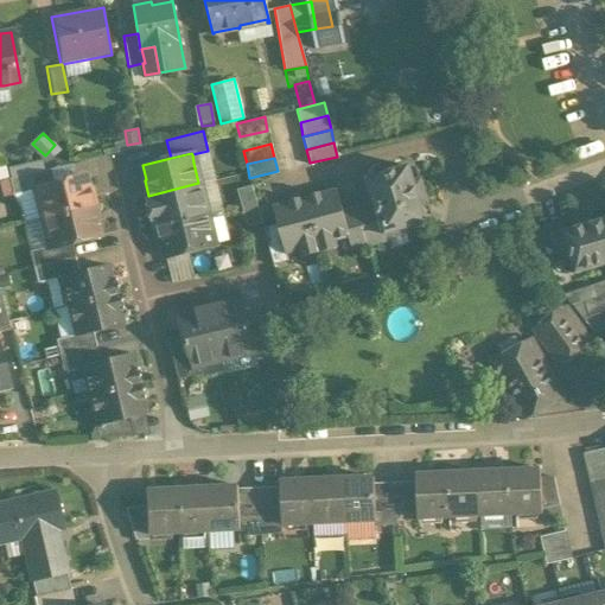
[(374,205),(424,191),(420,178),(412,180),(408,166),(367,177),(374,203),(374,205)]
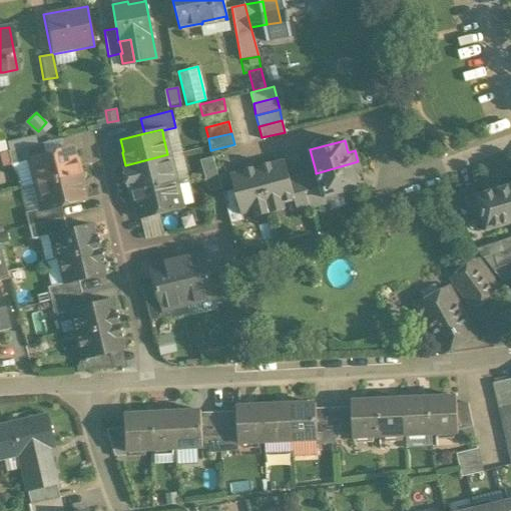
[(41,142),(6,150),(9,163),(28,159),(28,158),(43,154),(41,142)]
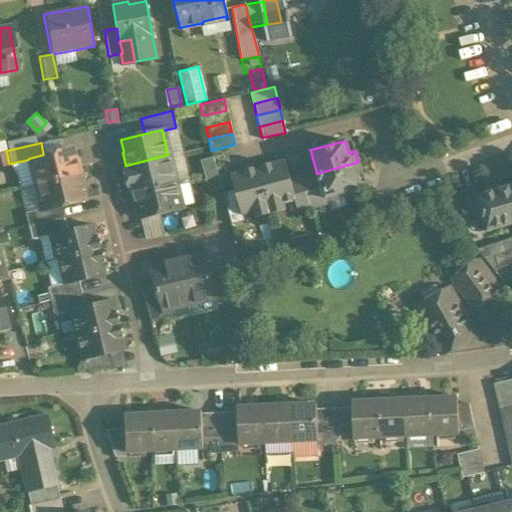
[(34,184),(77,174),(74,162),(75,162),(74,161),(72,161),(69,148),(43,155),(28,159),(28,160),(34,184)]
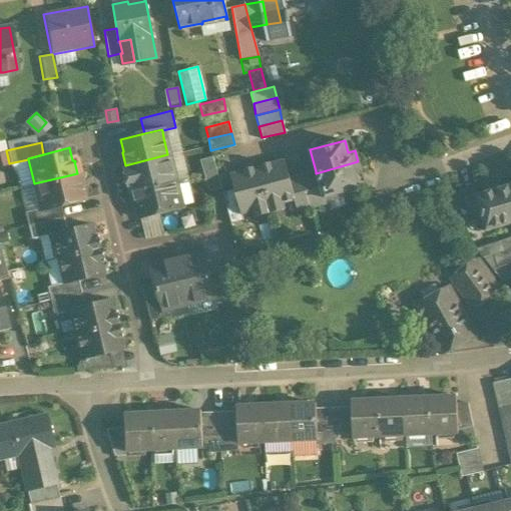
[(180,151),(167,154),(173,179),(186,176),(180,151)]
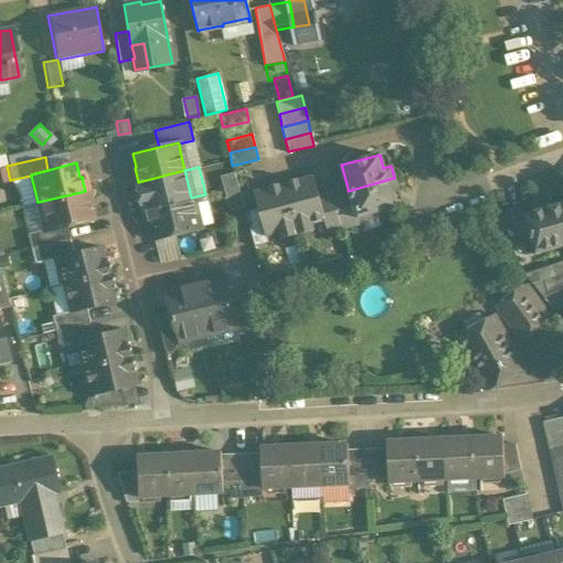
[(138,182),(136,182),(135,182),(142,210),(145,210),(191,198),(184,170),(138,182)]
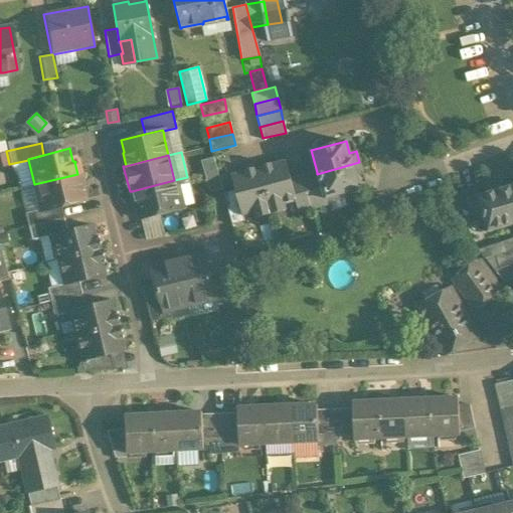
[(213,157),(200,160),(200,161),(209,191),(221,188),(213,157)]
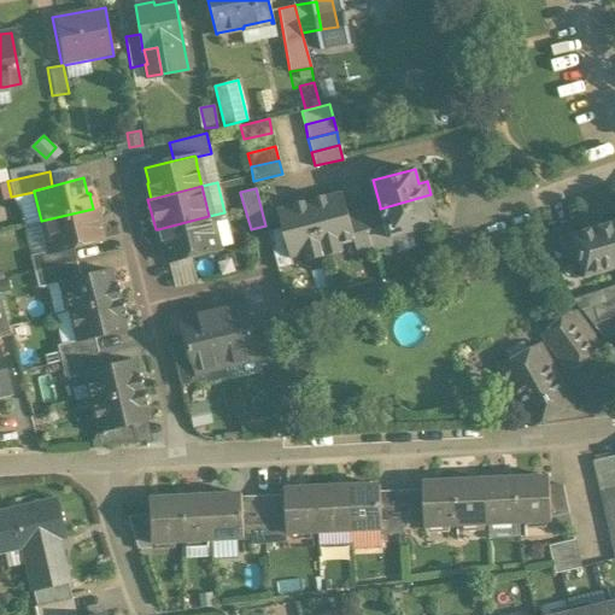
[(346,216),(340,192),(324,197),(323,195),(314,198),(315,199),(309,200),(324,256),(341,251),(340,244),(353,240),(346,216)]
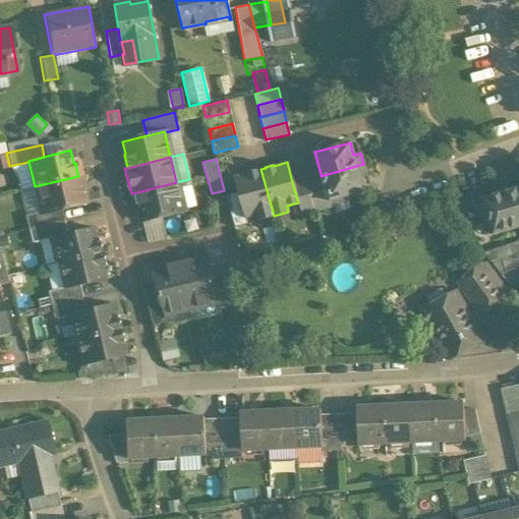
[(363,164),(321,176),(328,200),(330,200),(364,190),(360,176),(366,175),(363,164)]
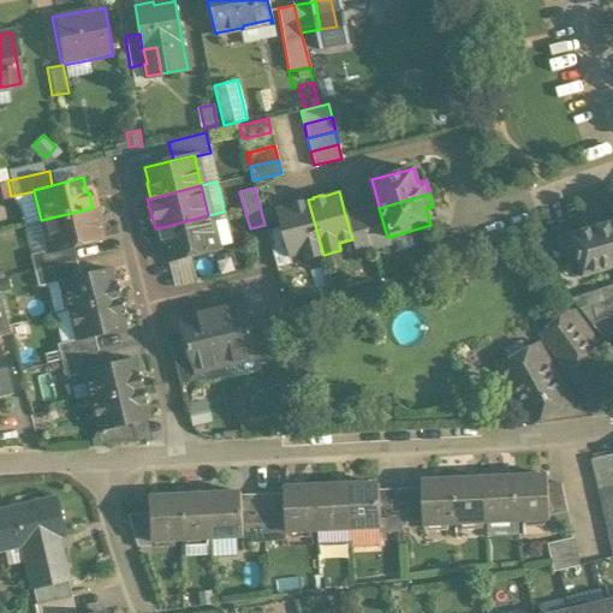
[(323,255),(308,200),(303,202),(302,200),(292,203),(292,204),(275,209),(280,226),(289,256),(290,256),(303,253),(304,260),(323,255)]
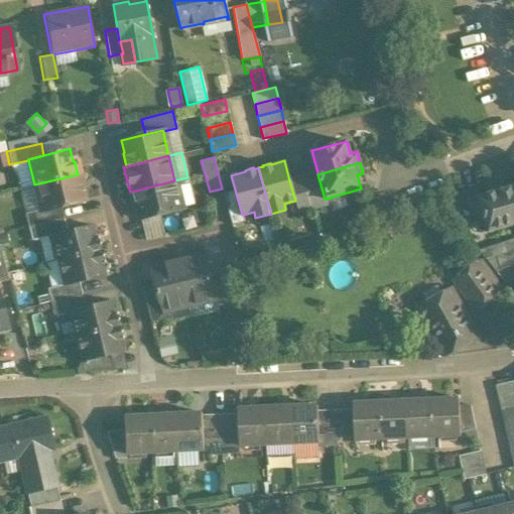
[(302,176),(310,208),(328,203),(327,199),(325,199),(317,174),(317,172),(302,176)]
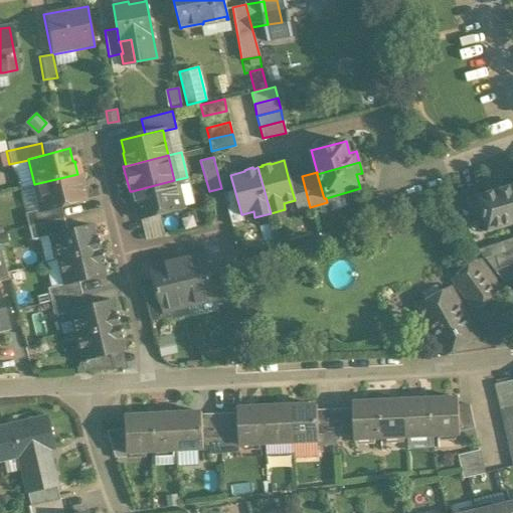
[(77,174),(34,184),(40,208),(40,209),(58,205),(81,199),(78,187),(81,187),(80,184),(79,185),(77,174)]
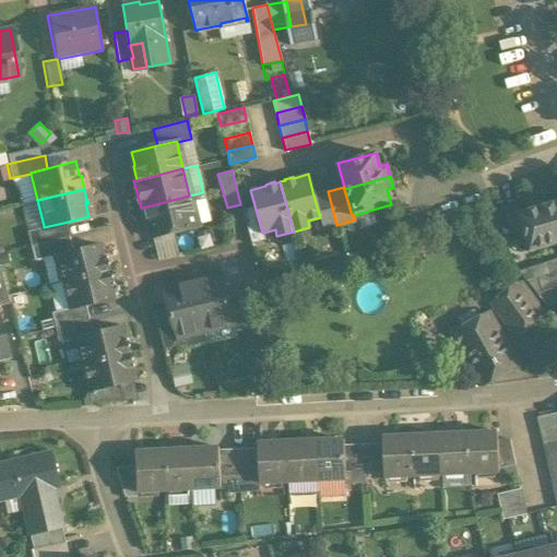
[(336,225),(328,191),(313,196),(320,217),(323,228),(336,225)]
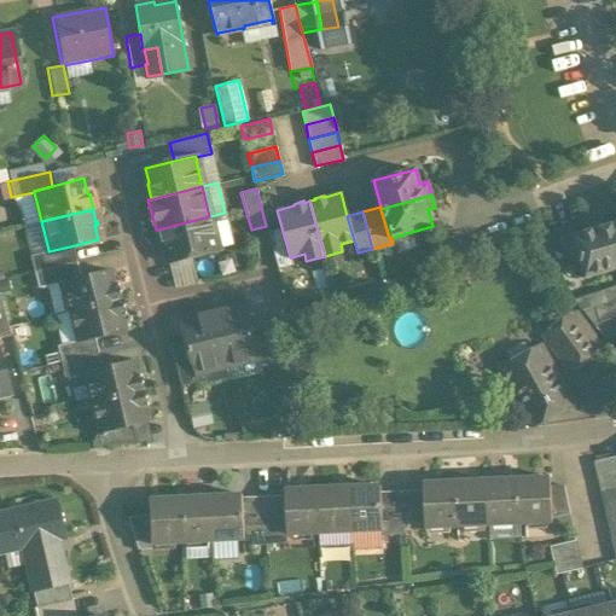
[(225,213),(209,216),(218,248),(232,244),(225,213)]
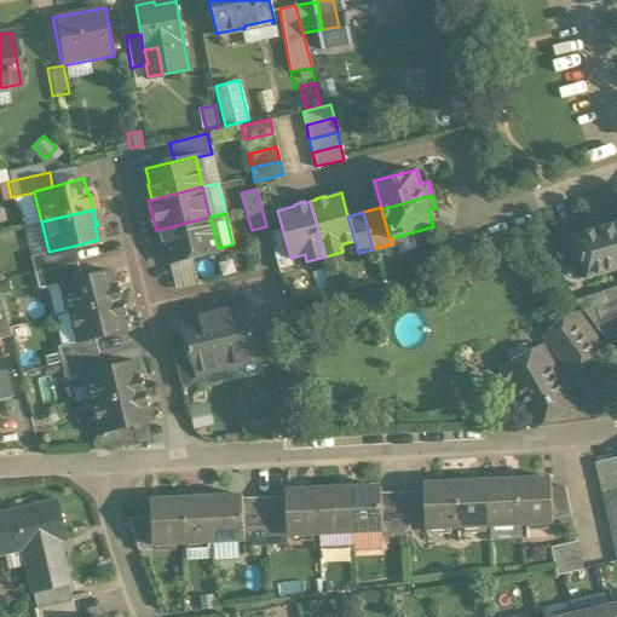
[(209,217),(159,230),(162,246),(163,244),(168,263),(169,263),(191,257),(218,251),(218,248),(209,217)]
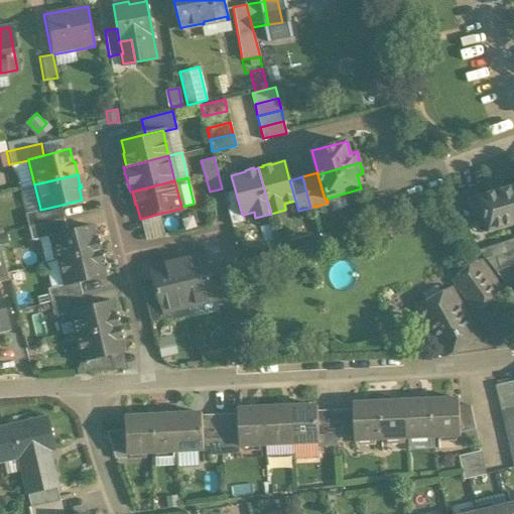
[(34,184),(18,188),(24,213),(40,209),(34,184)]
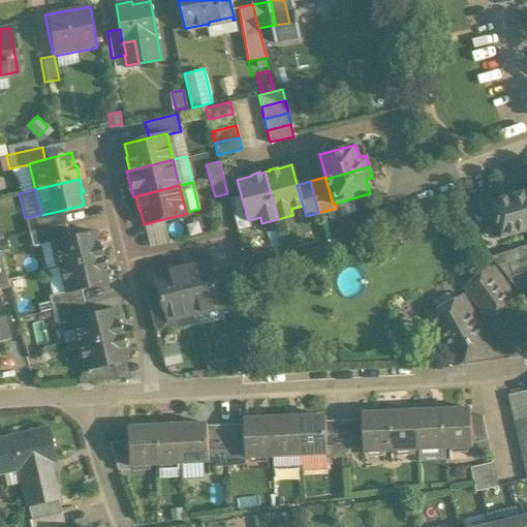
[(526,189),(490,200),(495,219),(526,209),(526,189)]
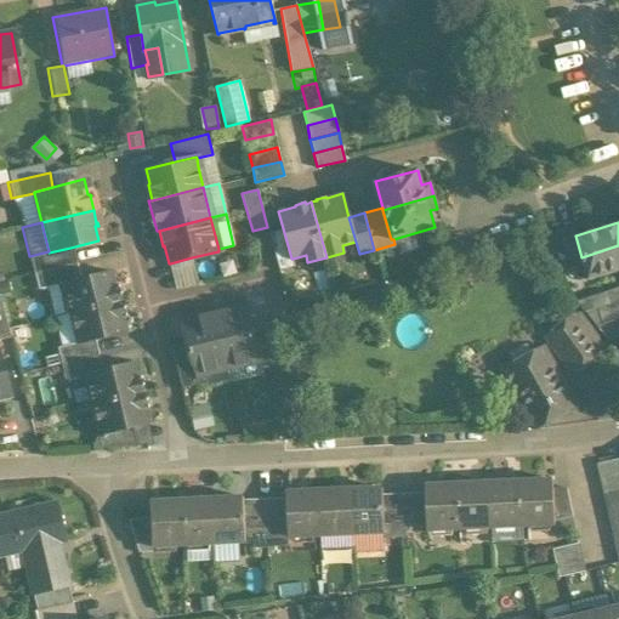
[(283,228),(268,232),(279,270),(294,266),(293,259),(291,259),(283,228)]
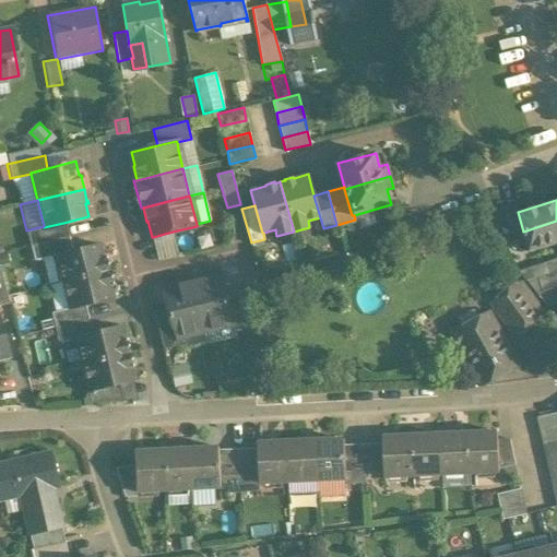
[(556,221),(523,232),(529,251),(556,243),(556,221)]
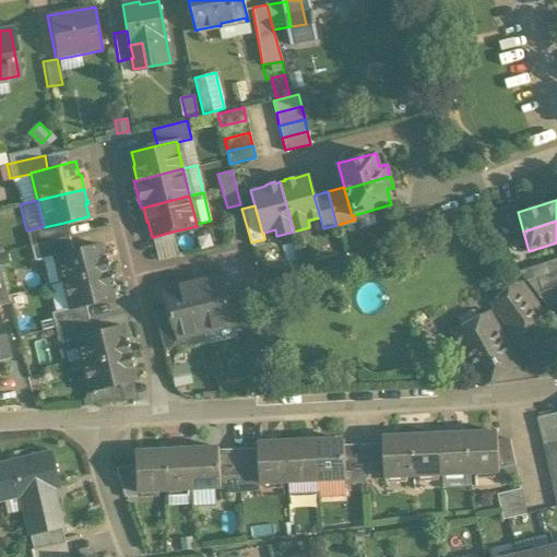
[(63,223),(44,227),(44,226),(26,230),(25,230),(28,245),(67,236),(63,223)]
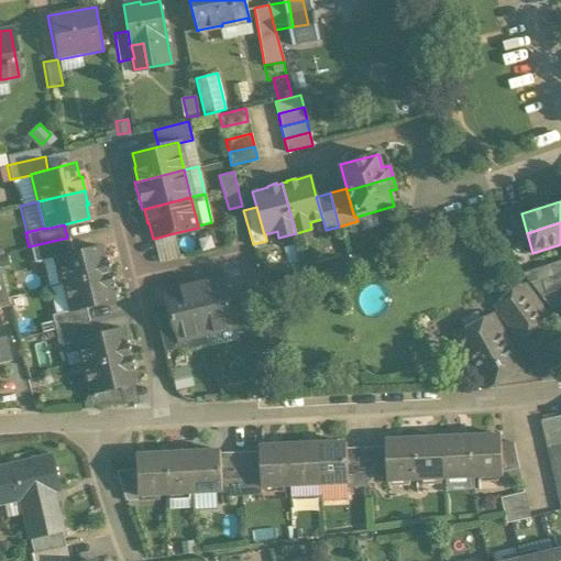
[(174,233),(154,239),(160,261),(178,256),(174,233)]
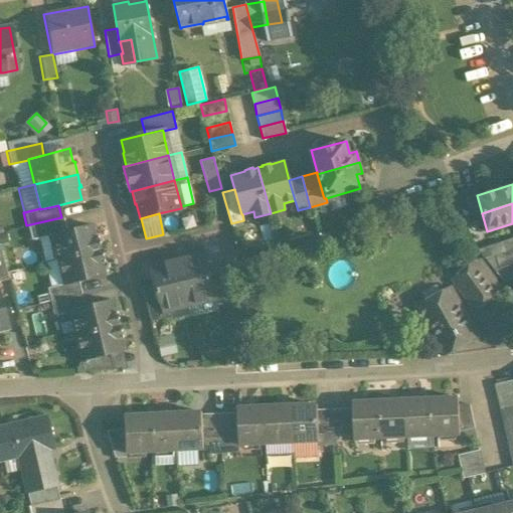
[(61,217),(26,225),(27,228),(30,239),(49,234),(48,233),(64,229),(61,217)]
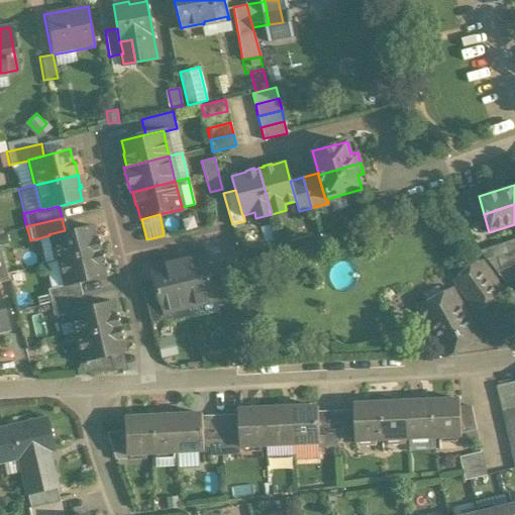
[(65,230),(48,234),(49,235),(56,261),(98,249),(95,238),(96,238),(96,237),(94,237),(90,224),(65,230)]
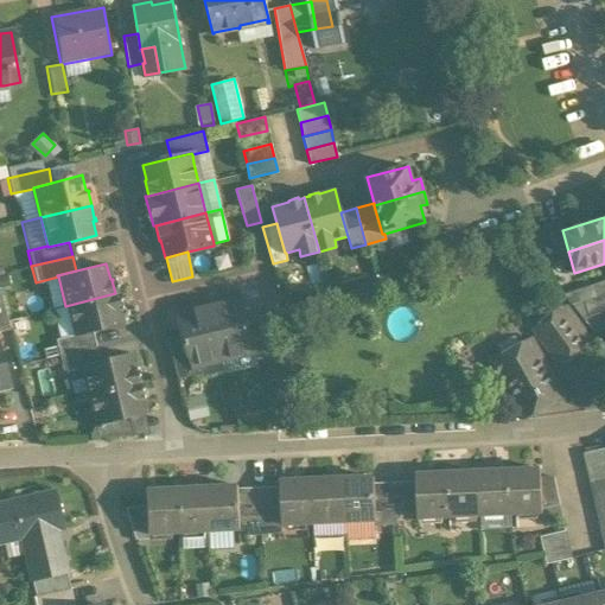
[(604,281),(591,287),(593,297),(604,292),(604,281)]
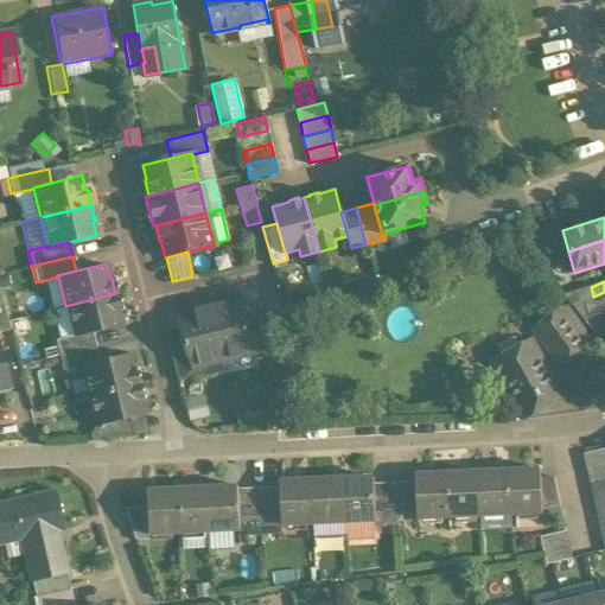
[(594,313),(604,330),(604,292),(593,297),(583,300),(587,314),(587,316),(594,313)]
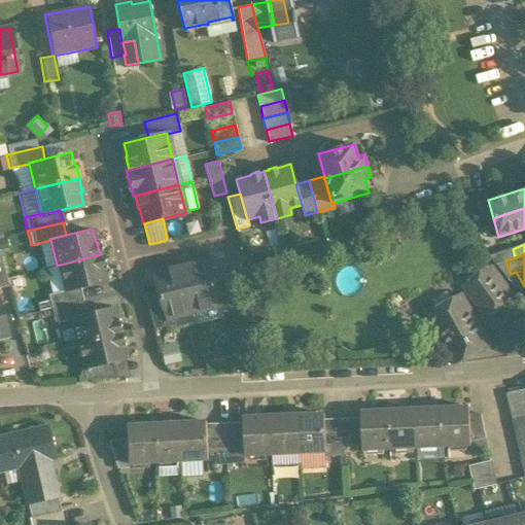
[(100,254),(57,266),(62,290),(63,291),(78,287),(105,281),(102,269),(104,268),(103,266),(103,267),(100,254)]
